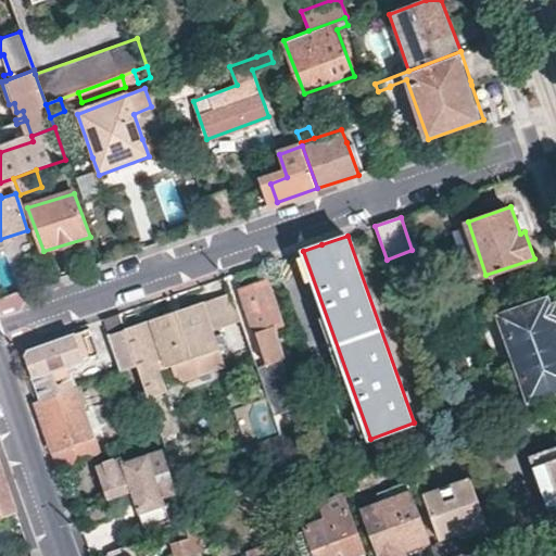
[(282,326),(266,280),(241,289),(260,344),(255,348),(257,354),(262,353),(272,380),(289,375),(273,329),(282,326)]
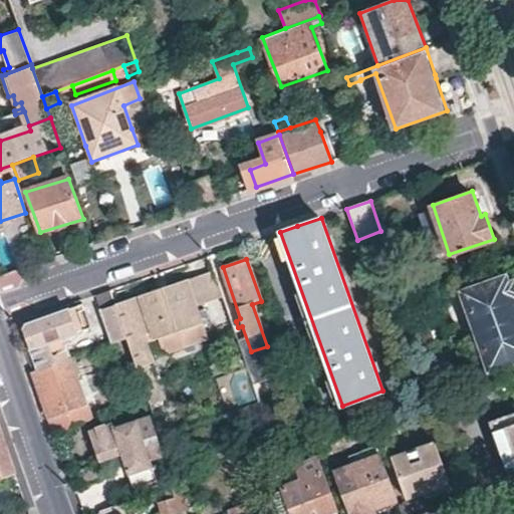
[(223,297),(214,270),(187,279),(197,306),(223,297)]
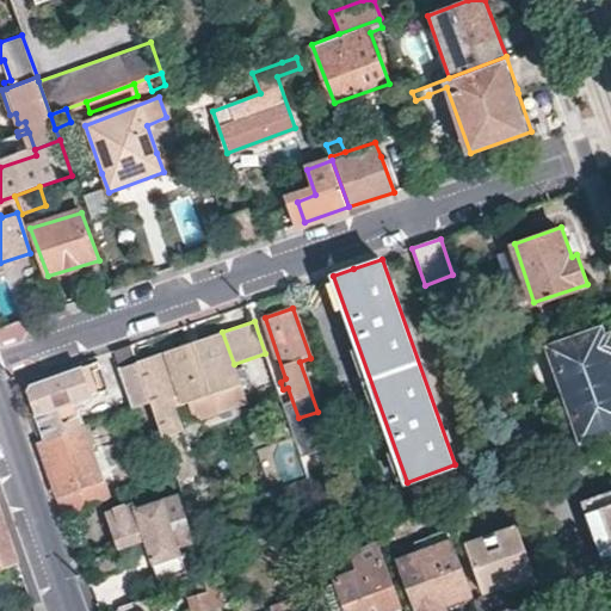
[(565,393),(610,376),(610,355),(602,328),(549,346),(565,393)]
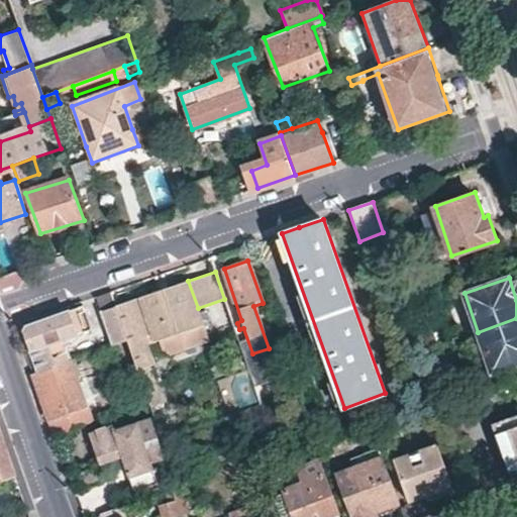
[(188,281),(116,307),(127,339),(138,369),(140,374),(149,401),(151,407),(167,402),(146,345),(203,324),(198,308),(188,281)]
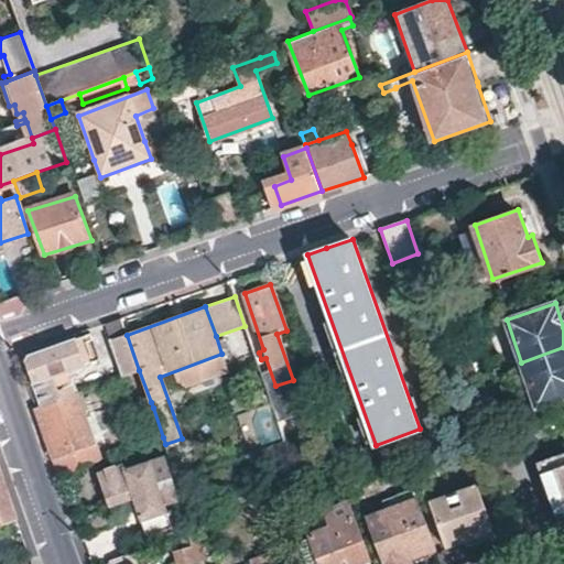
[(127,335),(121,318),(105,324),(123,376),(139,370),(127,335)]
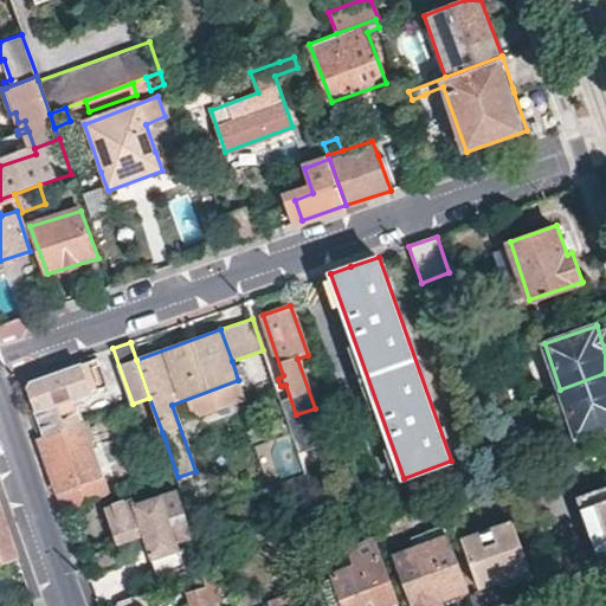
[(101,389),(91,362),(73,368),(30,384),(27,388),(34,411),(44,437),(79,424),(82,423),(73,399),(101,389)]
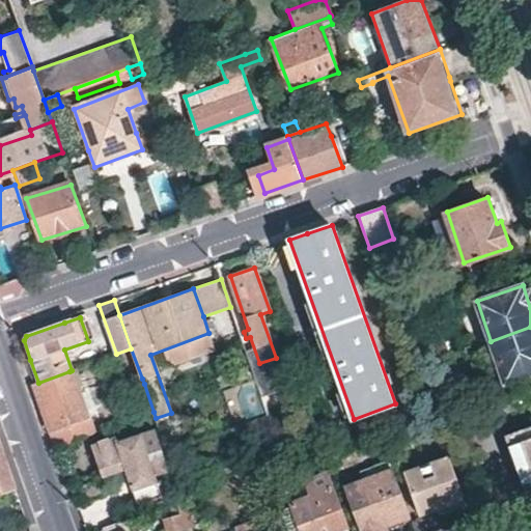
[(530,373),(530,327),(491,341),(505,383),(530,373)]
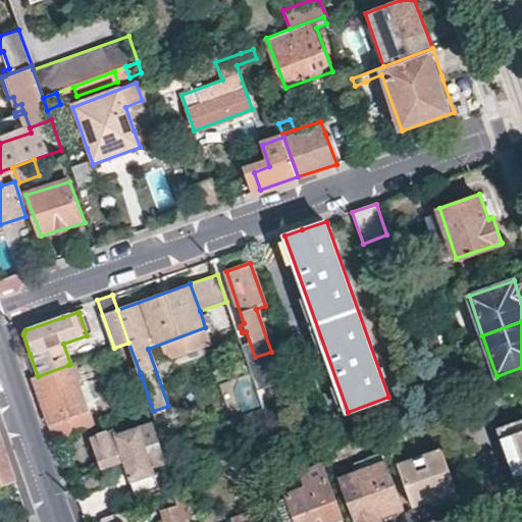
[(94,426),(70,364),(68,365),(38,376),(33,378),(44,409),(55,440),(94,426)]
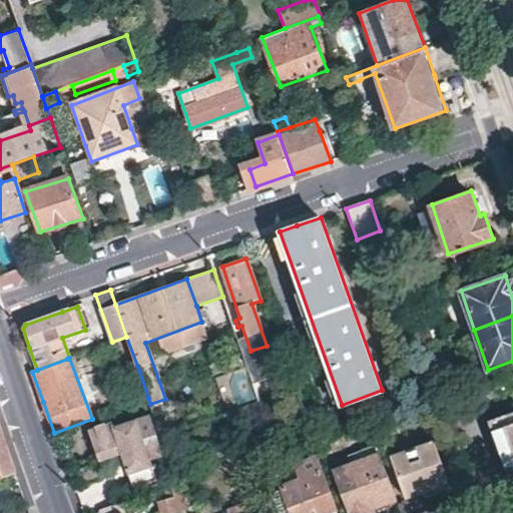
[(247,370),(219,373),(223,401),(250,398),(247,370)]
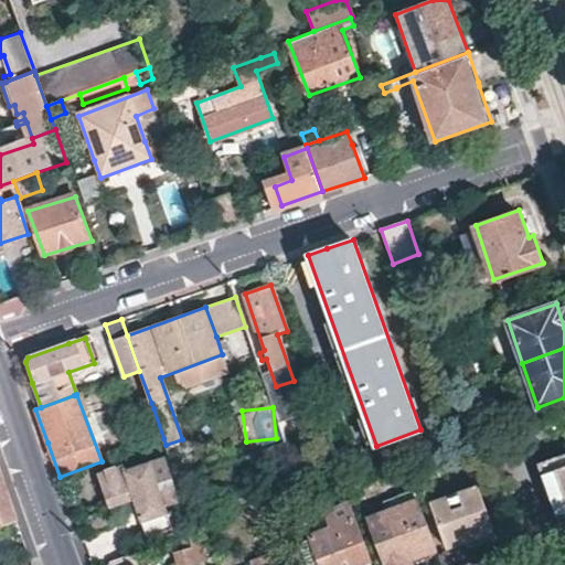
[(149,444),(163,438),(153,408),(141,413),(144,422),(139,423),(141,429),(145,428),(149,444)]
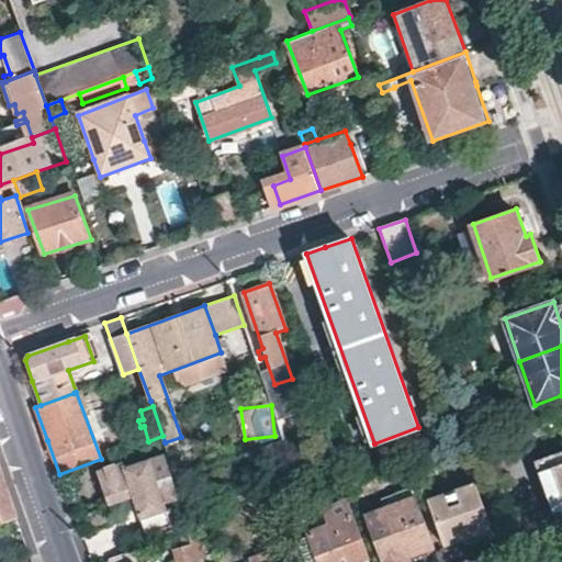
[(561,451),(535,461),(559,529),(561,527),(561,451)]
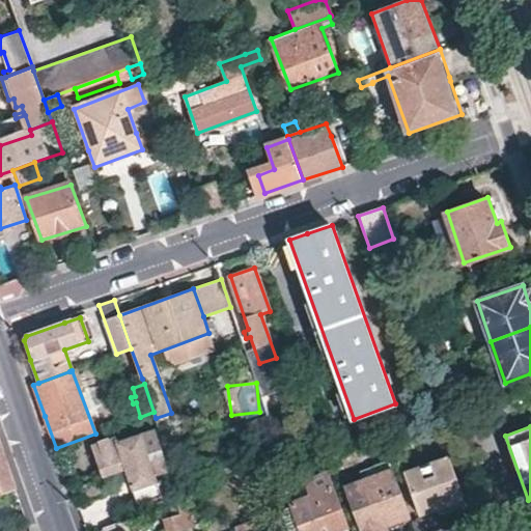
[(177,467),(171,450),(165,452),(157,430),(118,442),(117,438),(92,445),(104,478),(126,471),(138,506),(163,498),(156,474),(177,467)]
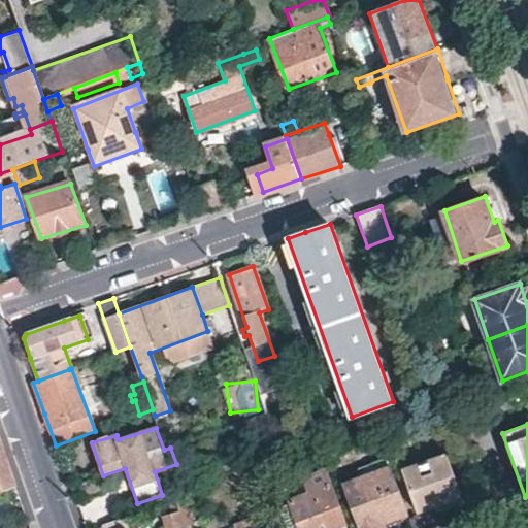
[(0,491),(15,486),(6,462),(0,442),(0,491)]
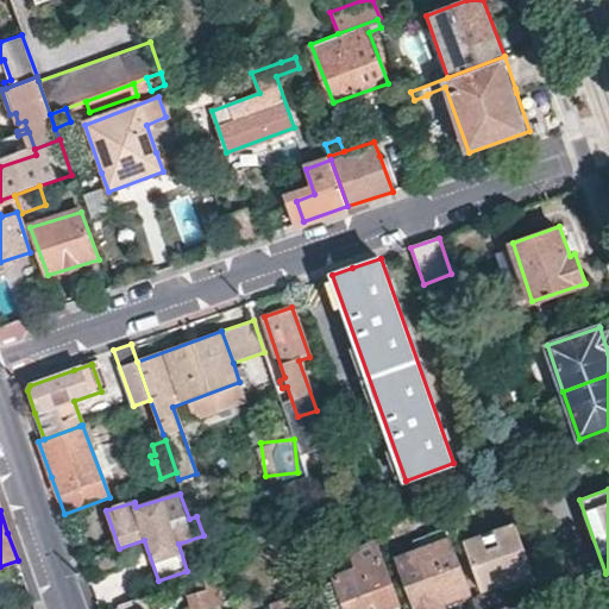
[(533,572),(515,523),(464,541),(481,589),(533,572)]
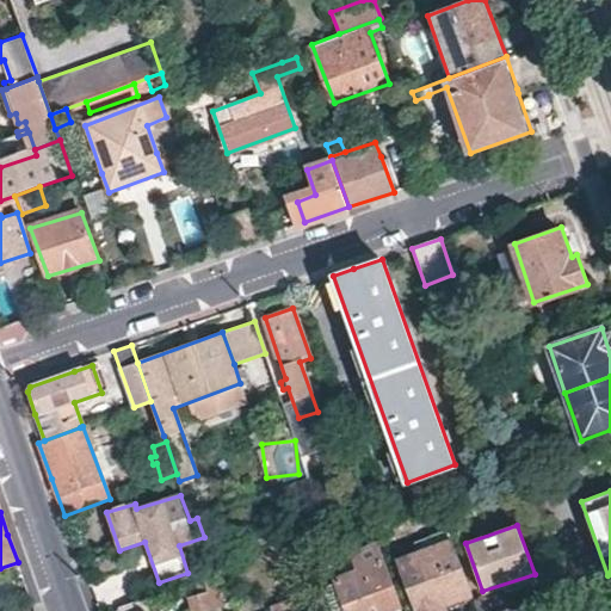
[(396,561),(414,610),(444,610),(442,604),(471,593),(451,541),(396,561)]
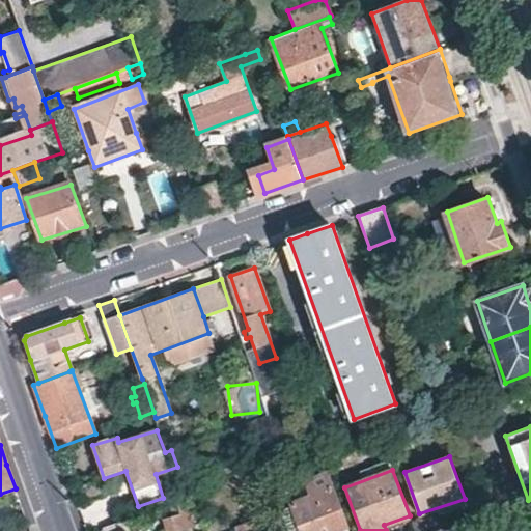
[(281,510),(288,530),(340,530),(346,529),(326,474),(305,482),(311,497),(308,498),(305,491),(288,496),(291,506),(281,510)]
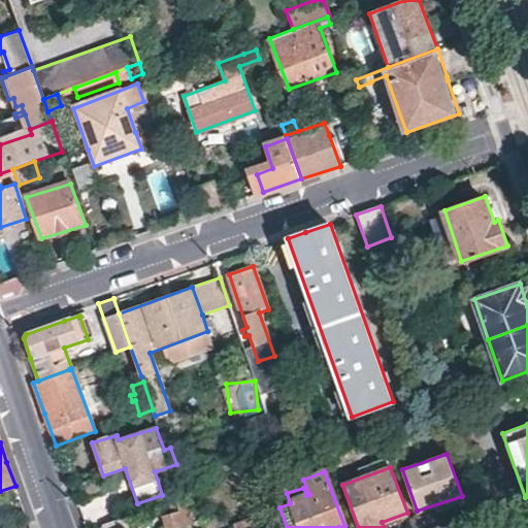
[(193,495),(176,500),(179,512),(180,512),(189,509),(197,506),(193,495)]
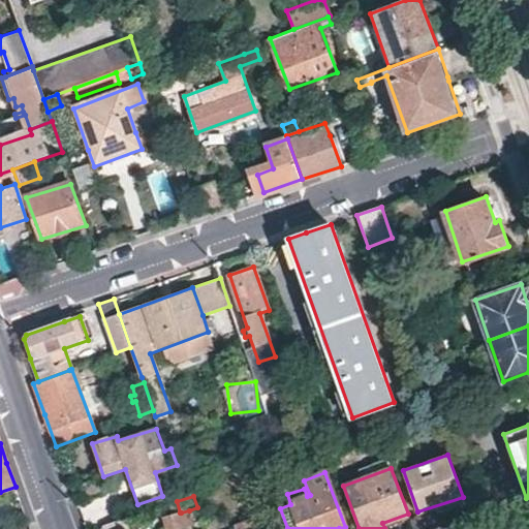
[(177,501),(168,504),(173,516),(180,512),(177,501)]
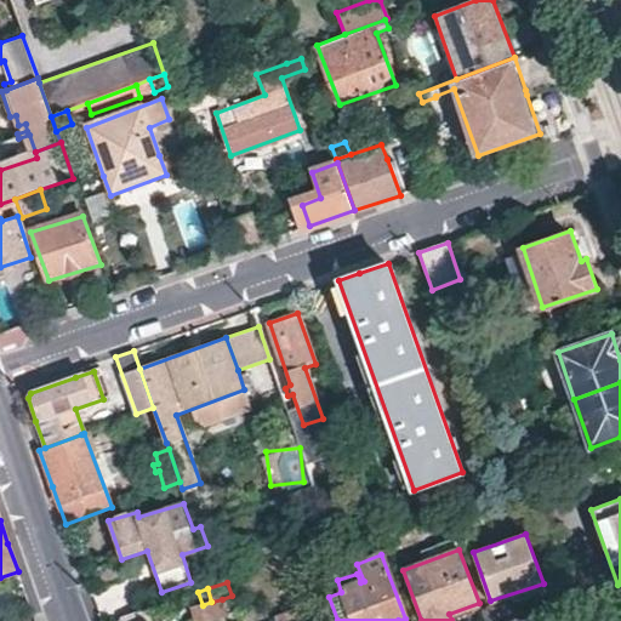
[(226,614),(222,599),(212,602),(217,617),(226,614)]
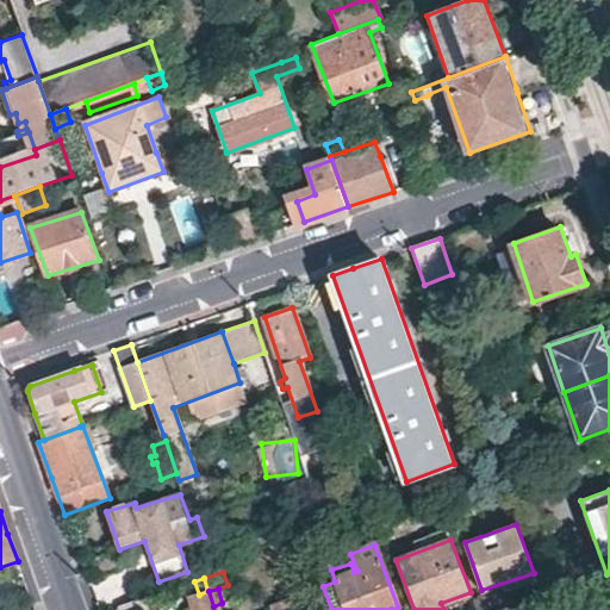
[(207,591),(199,595),(190,597),(193,609),(201,609),(213,607),(209,591),(207,591)]
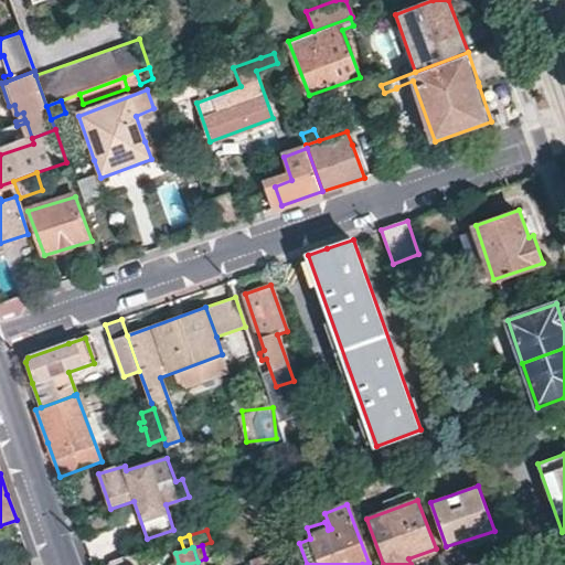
[(137,564),(134,554),(110,562),(110,564),(137,564)]
